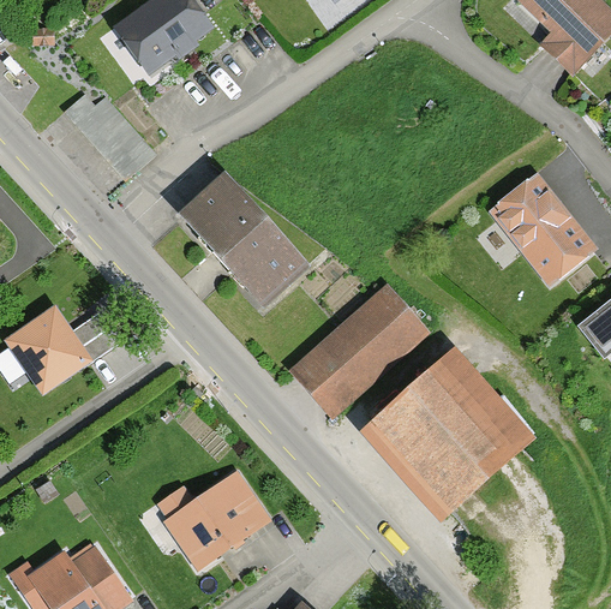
[(150,0),(111,27),(145,77),(173,58),(175,61),(197,46),(195,41),(210,30),(190,0),(150,0)]
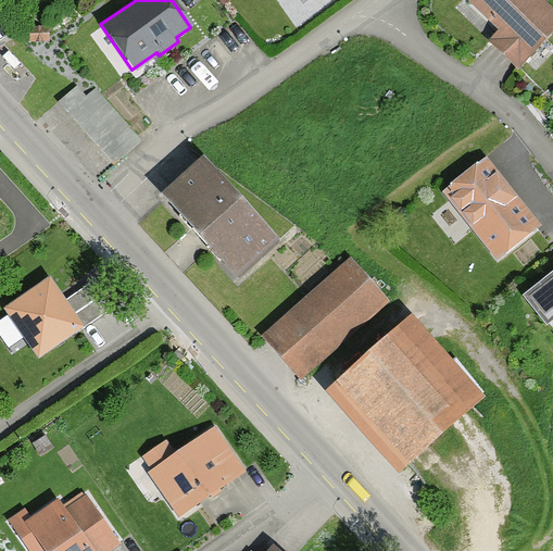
[(299,0),(305,9),(316,0),(299,0)]
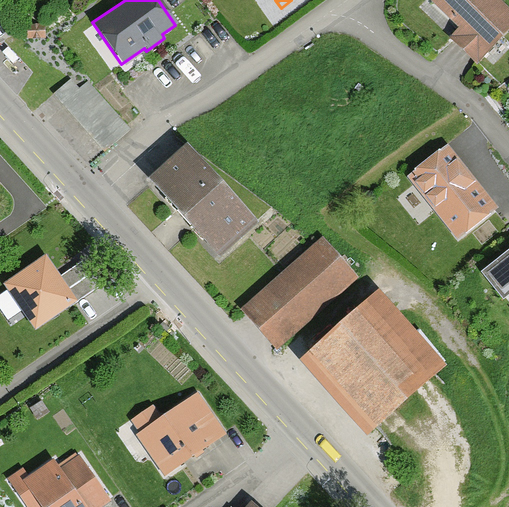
[(508,27),(508,11),(496,0),(428,0),(456,26),(446,37),(474,64),(508,27)]
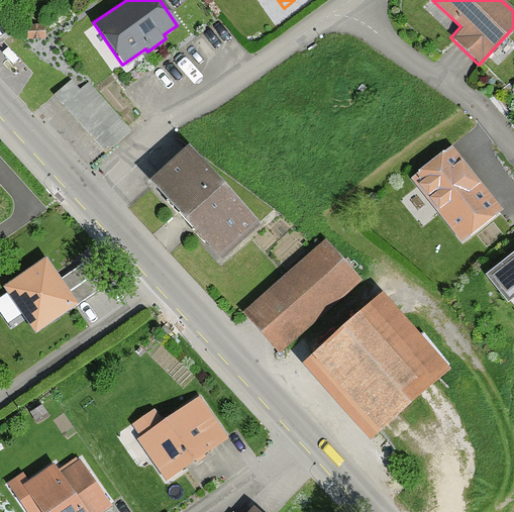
[(71,80),(54,95),(105,152),(132,129),(89,81),(79,89),(71,80)]
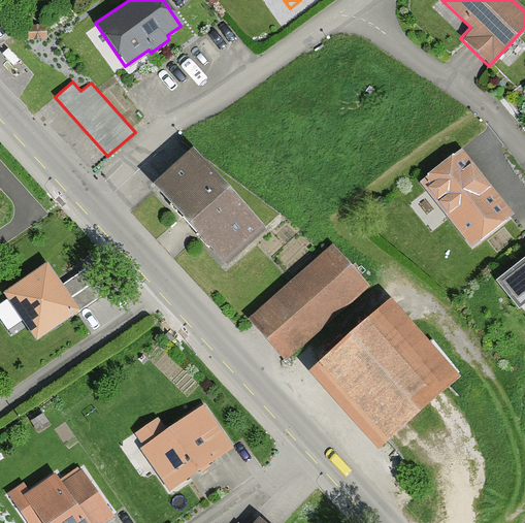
[(512,213),(458,149),(417,183),(470,247),(512,213)]
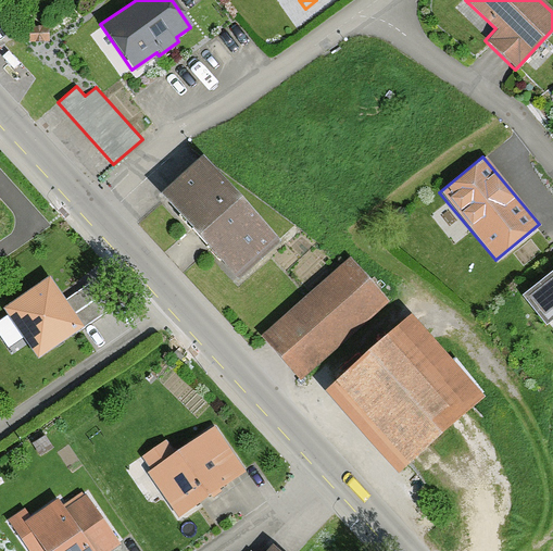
[(202,162),(160,198),(235,286),(277,250),(202,162)]
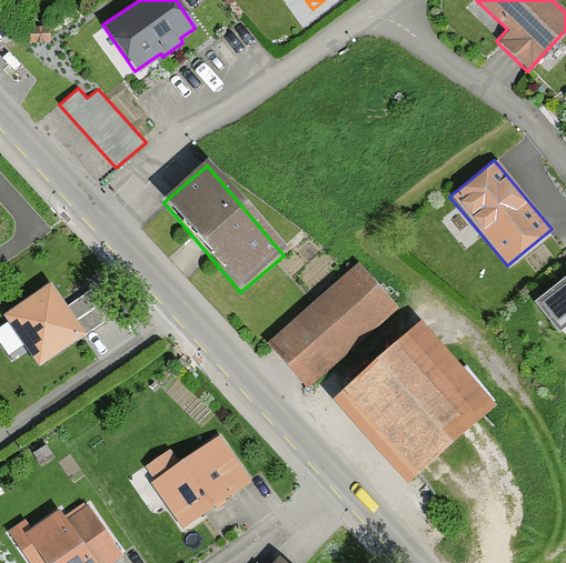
[(363,264),(272,341),(311,385),(400,309),(363,264)]
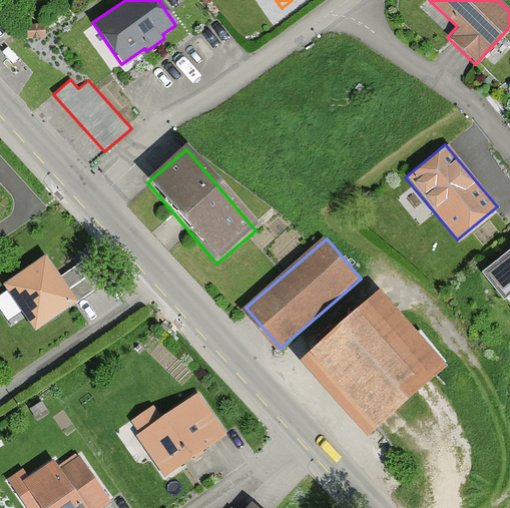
[(509,248),(479,273),(502,301),(509,294),(509,248)]
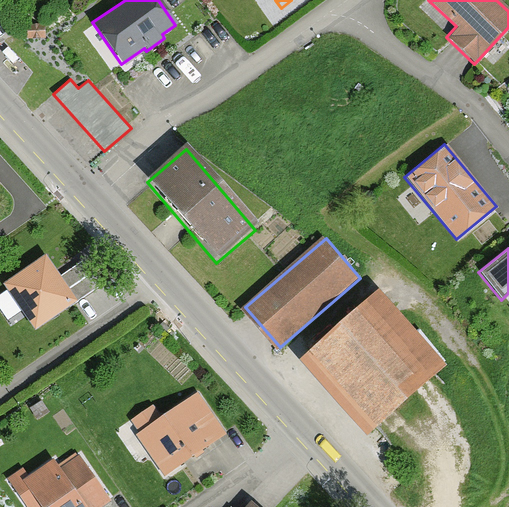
[(93,308),(59,257),(14,286),(48,337),(93,308)]
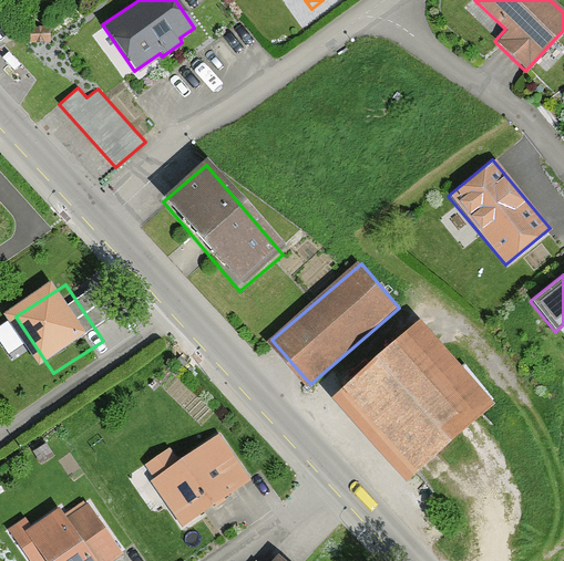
[(412,326),(331,397),(404,479),(485,409),(412,326)]
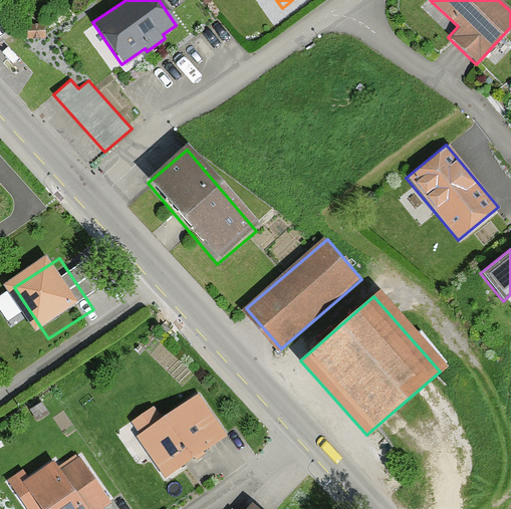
[(224,434),(195,393),(160,418),(151,405),(128,421),(165,475),(224,434)]
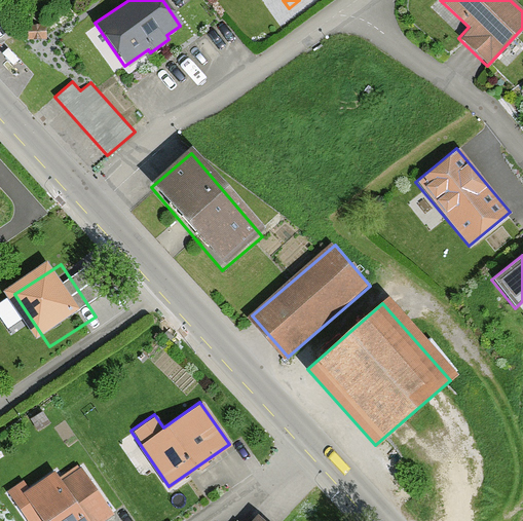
[(103,520),(117,512),(83,464),(62,480),(59,475),(33,493),(25,482),(8,493),(27,520),(103,520)]
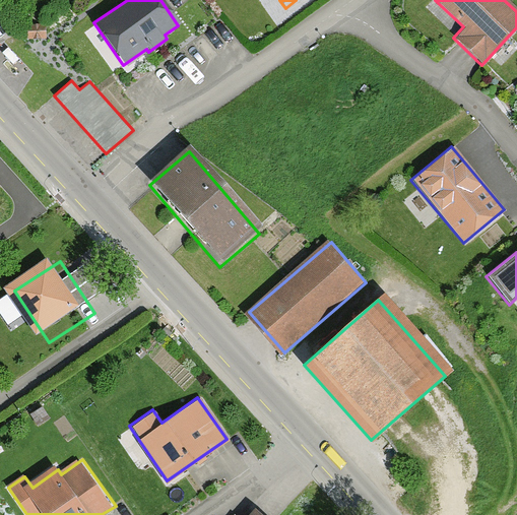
[(271,514),(252,499),(238,514),(271,514)]
